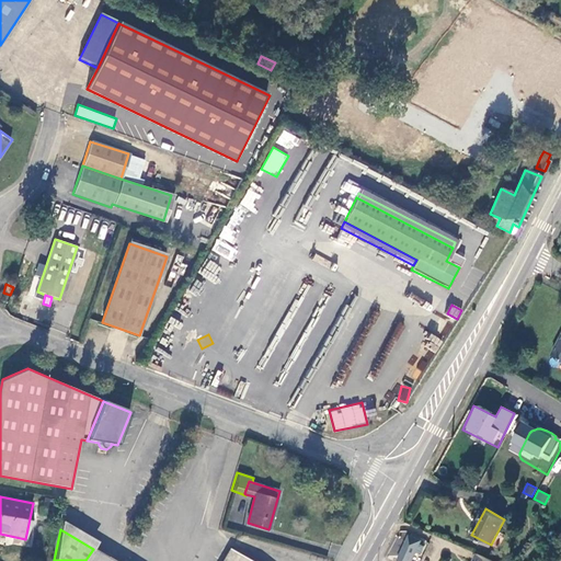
[(410,536),(398,560),(411,560),(421,540),(410,536)]
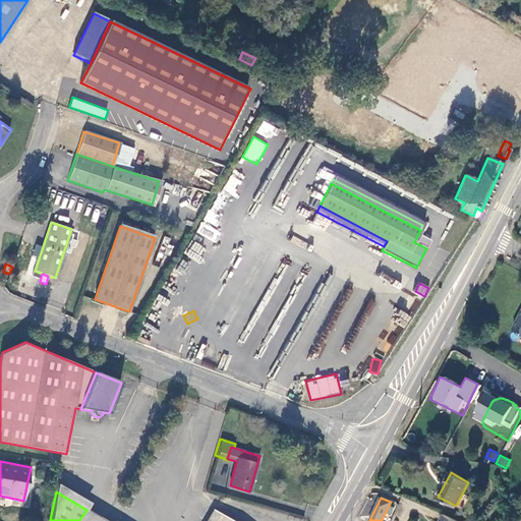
[(79,520),(233,520),(213,509),(206,520),(106,520),(87,510),(79,520)]
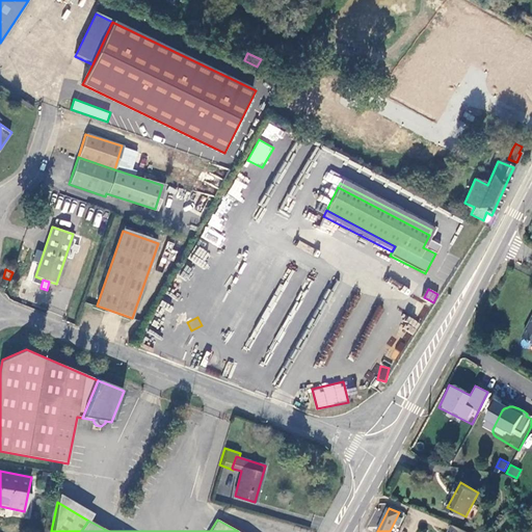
[(506,531),(513,531),(521,524),(516,521),(506,531)]
